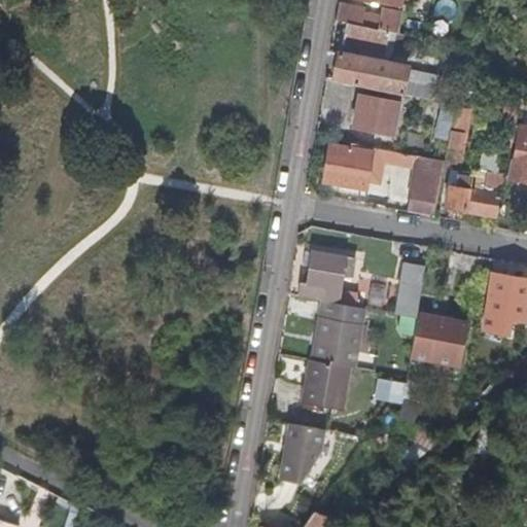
[(340,2),(336,19),(347,21),(396,30),(400,10),(381,7),(380,14),(364,12),(365,7),(340,2)]
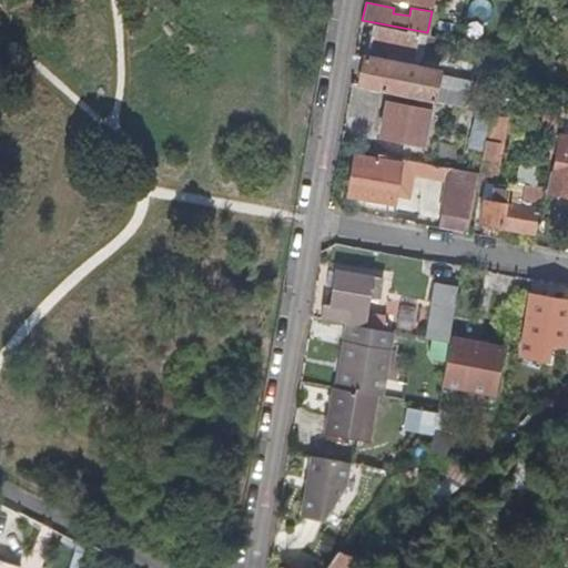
[(443,46),(445,37),(427,32),(374,22),(366,54),(361,83),(430,95),(436,68),(413,63),(417,41),(443,46)]
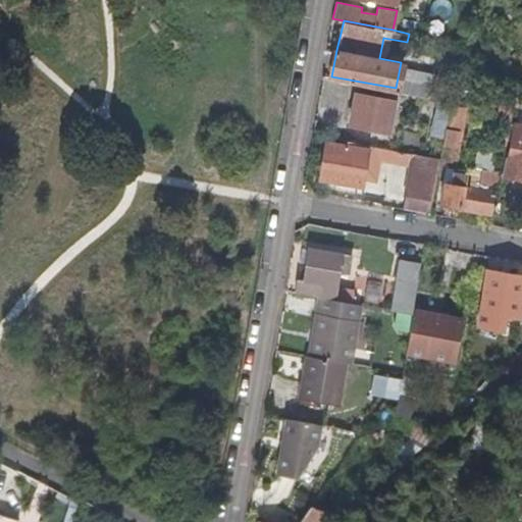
[(356,93),(351,124),(389,132),(397,91),(384,89),(382,98),(356,93)]
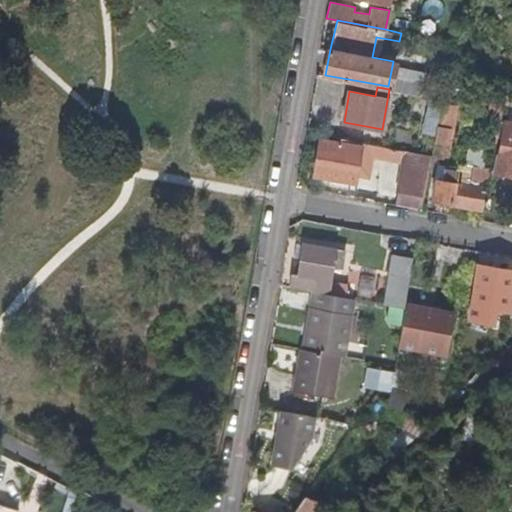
[(422,132),(435,135),(436,124),(441,98),(402,91),(400,102),(427,108),(422,132)]
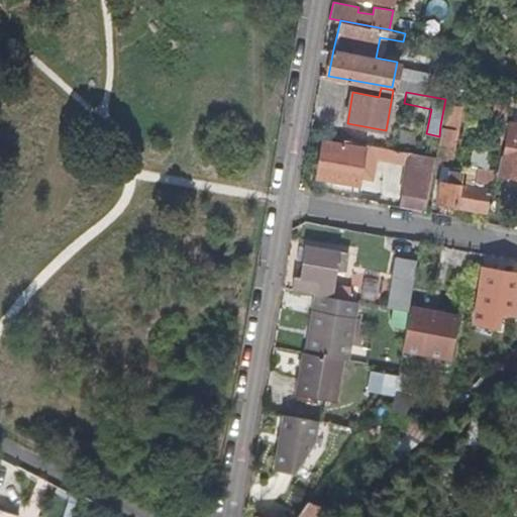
[(516,124),(510,123),(501,174),(516,176),(516,124)]
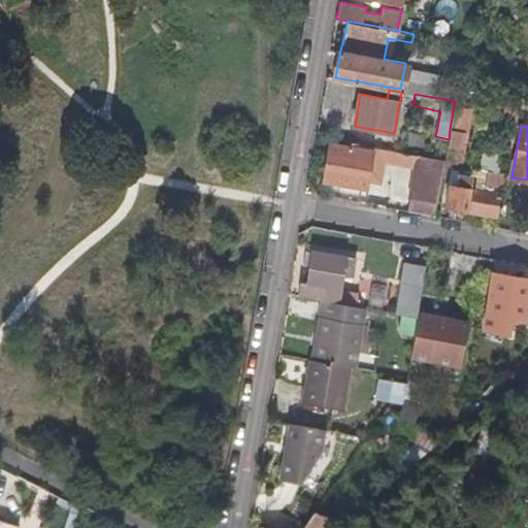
[(449,139),(444,160),(443,164),(454,166),(457,152),(467,153),(469,144),(462,143),(464,131),(450,128),(449,139)]
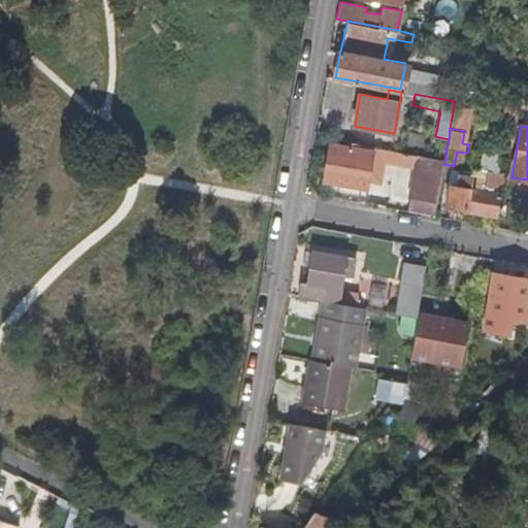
[(362,143),(351,142),(350,147),(330,143),(324,178),(365,186),(366,183),(372,151),(361,149),(362,143)]
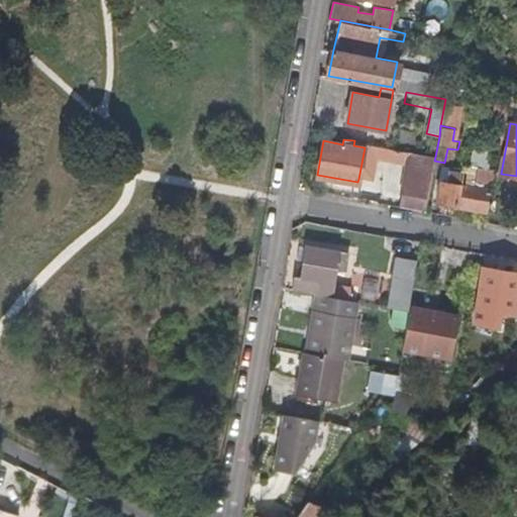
[(482,168),(494,171),(498,145),(474,139),(470,160),(482,163),(482,168)]
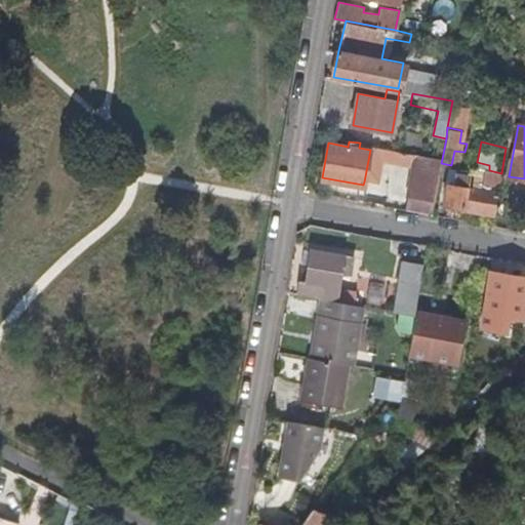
[(370,150),(364,182),(379,185),(384,162),(417,168),(440,172),(441,163),(442,159),(370,145),(370,150)]
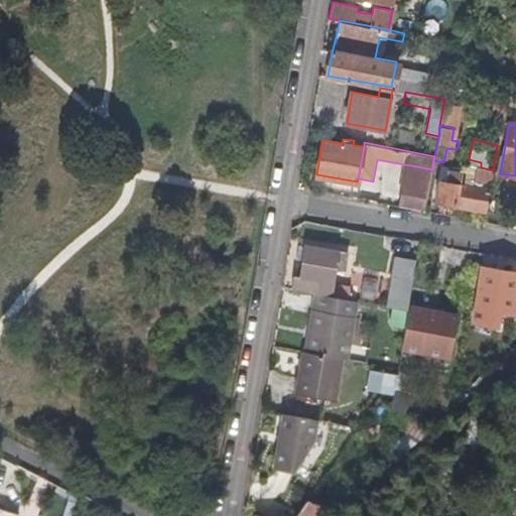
[(485,211),(493,170),(481,167),(481,162),(469,159),(467,169),(449,166),(448,171),(440,169),(434,202),(485,211)]
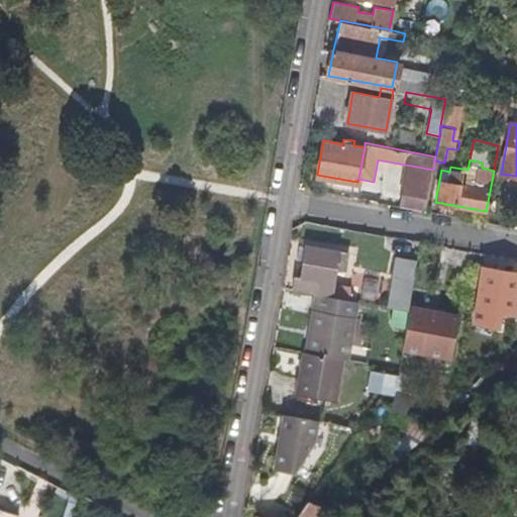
[(411,166),(403,206),(426,211),(433,170),(411,166)]
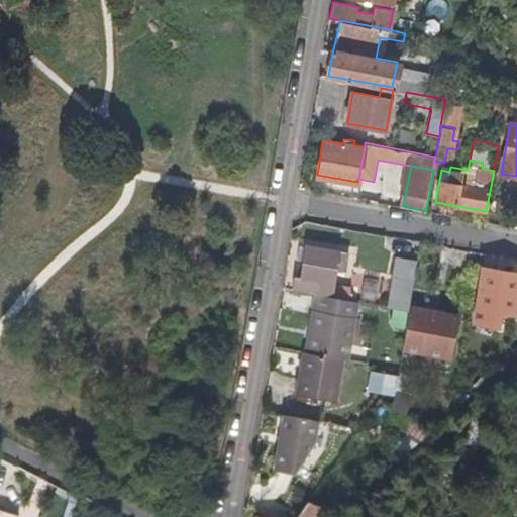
[(292,289),(318,294),(321,281),(333,284),(336,267),(344,268),(346,251),(306,247),(305,251),(298,250),(297,260),(302,261),(300,279),(294,277),(292,289)]
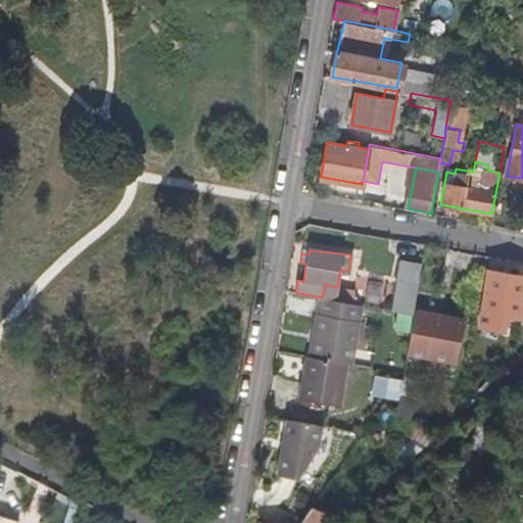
[(398,310),(415,313),(422,264),(401,259),(393,308),(398,310)]
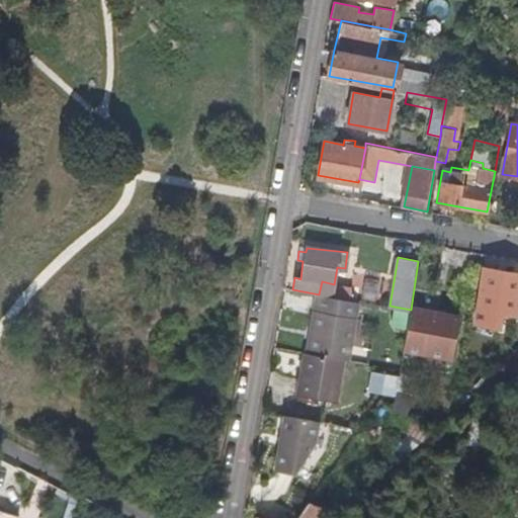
[(513,313),(517,285),(517,272),(513,272),(513,267),(505,266),(504,271),(482,267),(475,307),(513,313)]
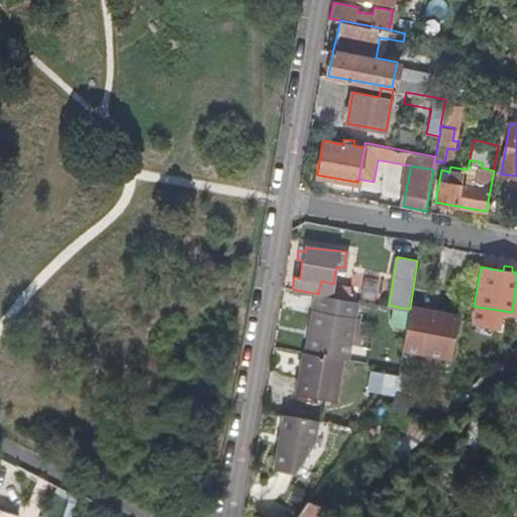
[(359,300),(318,294),(309,353),(350,359),(373,364),(375,347),(352,344),(359,300)]
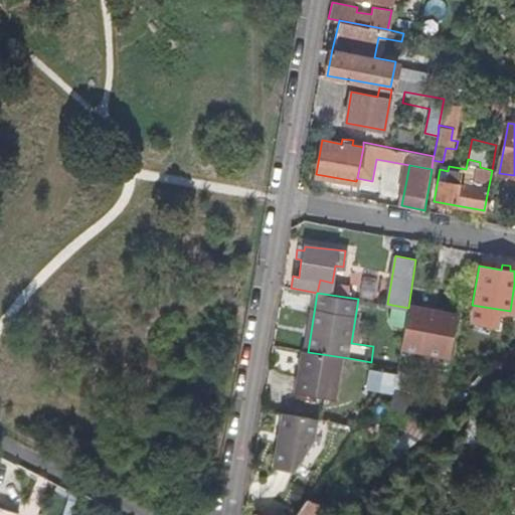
[(389,324),(404,327),(408,308),(392,305),(389,324)]
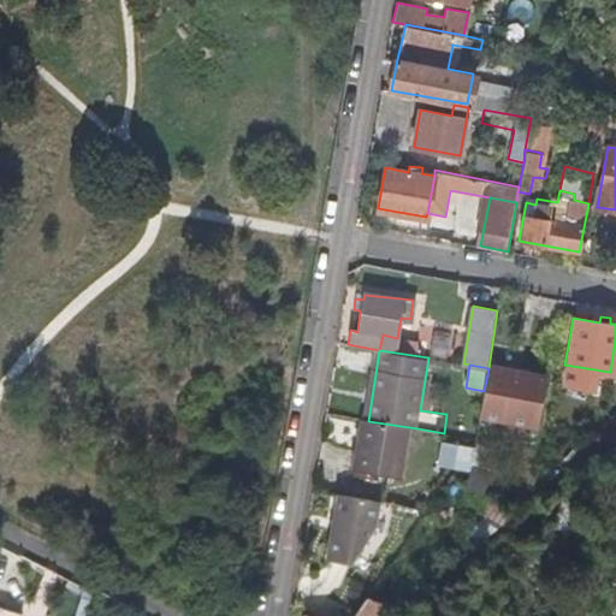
[(479,419),(538,428),(546,379),(489,368),(484,391),(479,419)]
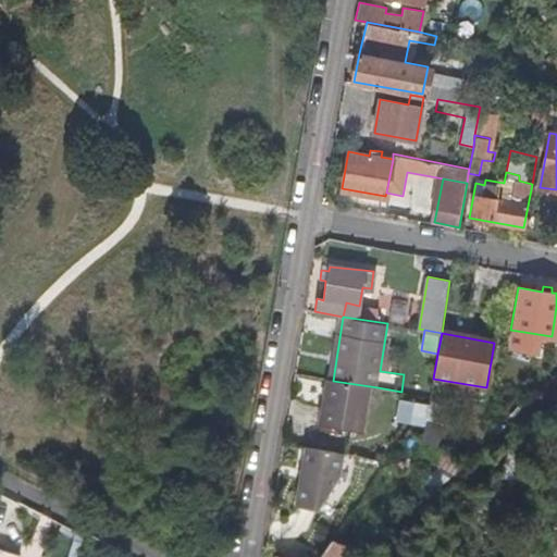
[(378,387),(333,381),(329,380),(322,423),(370,430),(378,387)]
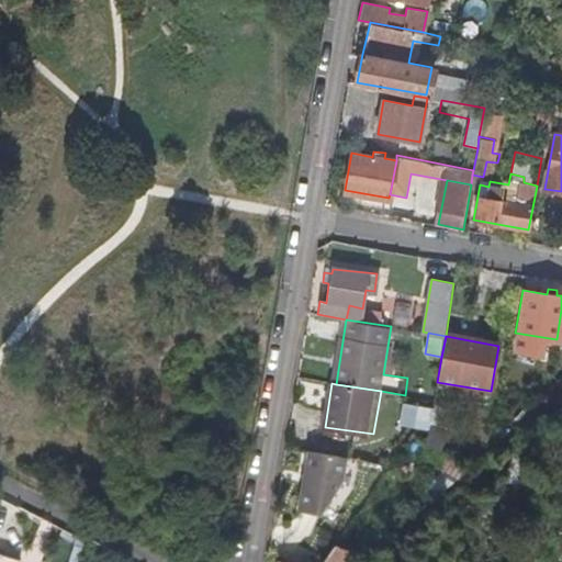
[(398,424),(429,429),(434,408),(403,403),(398,424)]
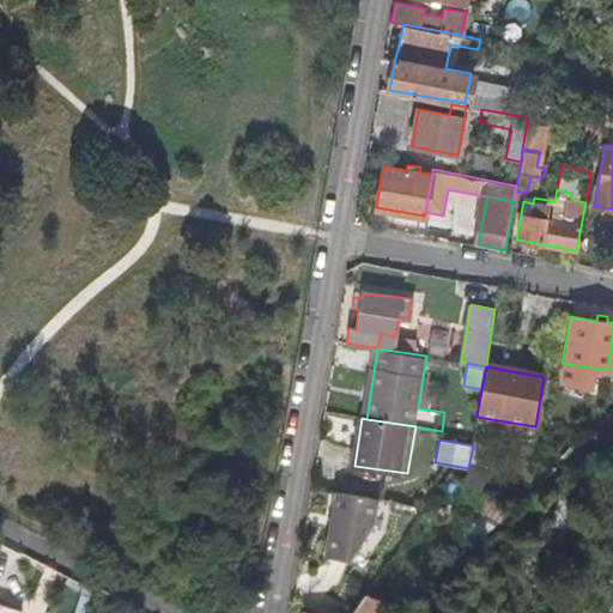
[(374,527),(377,501),(338,493),(326,559),(346,564),(374,527)]
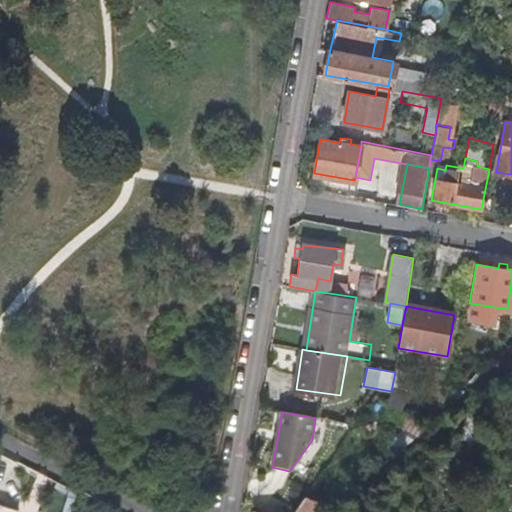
[(19,511),(22,505),(2,499),(0,506),(0,511),(19,511)]
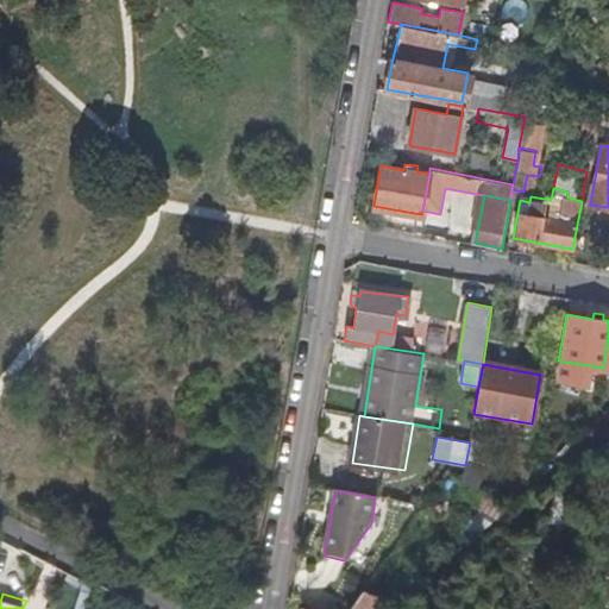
[(390,608),(399,602),(368,594),(357,608),(390,608)]
